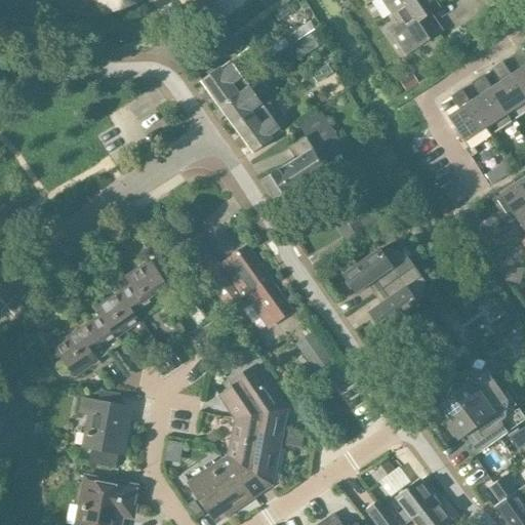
[(95,0),(103,16),(145,0),(95,0)]
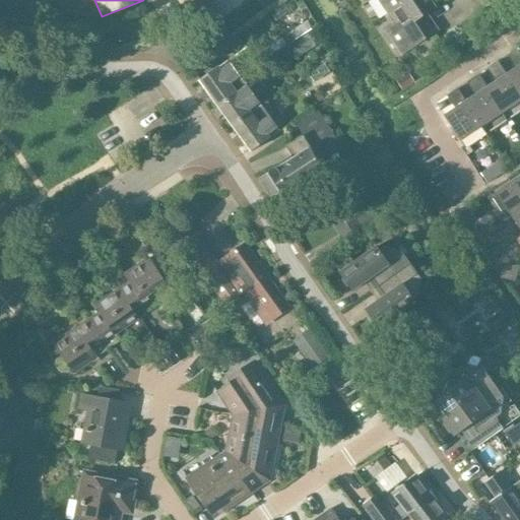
[(178,0),(189,17),(209,6),(206,0),(178,0)]
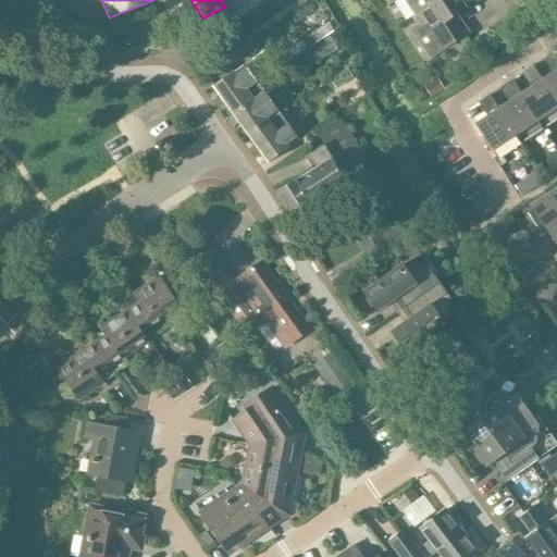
[(429,57),(467,32),(455,14),(465,8),(459,0),(406,0),(424,25),(412,33),(429,57)]
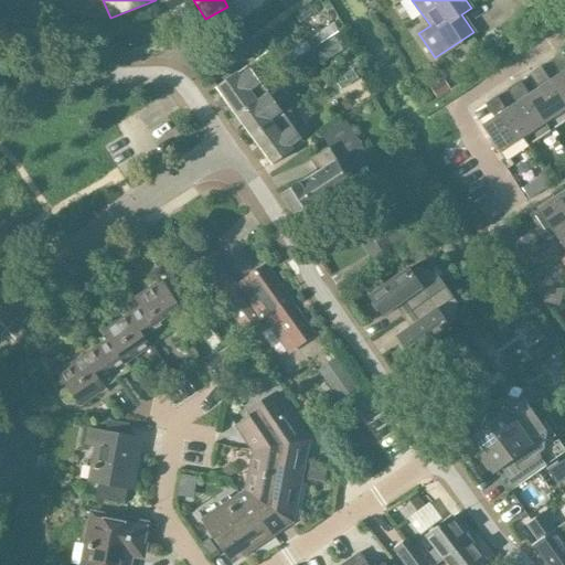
[(253,59),(266,50),(264,46),(269,42),(264,33),(257,38),(258,40),(246,48),(247,49),(228,63),(233,67),(249,54),(253,59)]
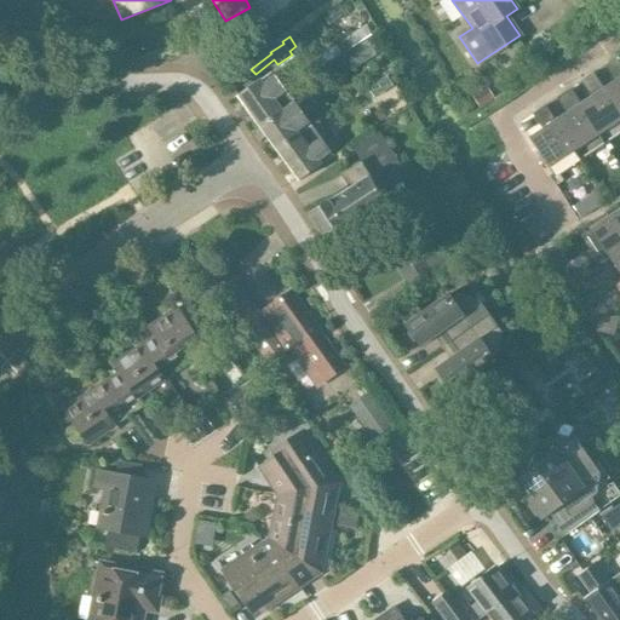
[(374,36),(363,44),(372,57),(383,50),(374,36)]
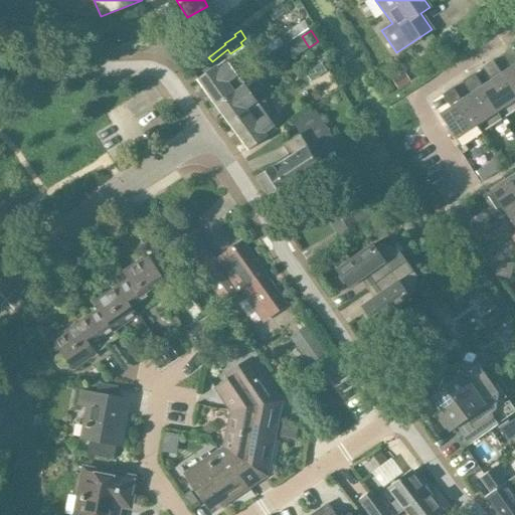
[(514,95),(514,48),(514,47),(506,52),(514,64),(514,65),(502,74),(514,95)]
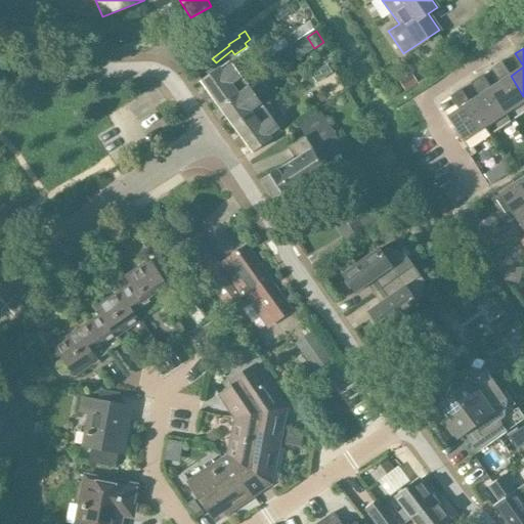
[(523,113),(523,96),(511,76),(501,62),(495,67),(504,81),(490,89),(490,90),(511,122),(515,127),(518,125),(514,120),(523,113)]
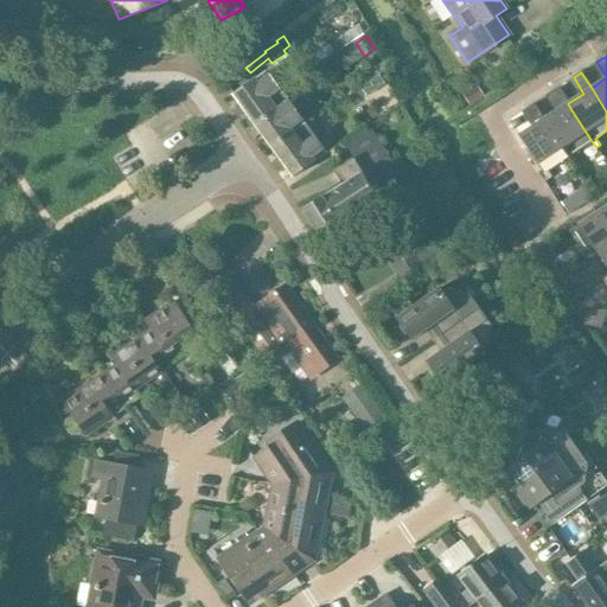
[(278,109),(288,101),(269,75),(259,83),(256,80),(234,96),(240,103),(232,109),(237,117),(246,112),(255,125),(253,127),(257,125),(256,123),(278,109)]
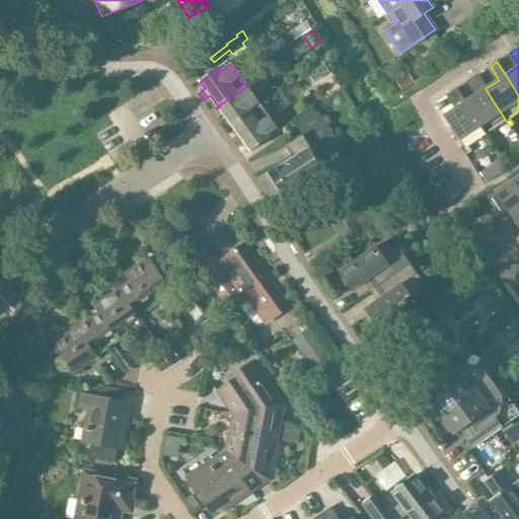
[(465,101),(486,134),(486,135),(490,140),(493,138),(489,132),(506,121),(486,89),(486,88),(476,75),(472,78),(469,79),(478,93),(471,98),(465,101)]
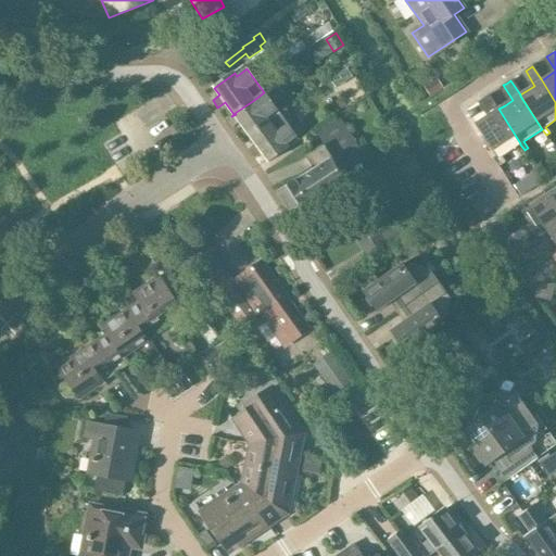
[(249,135),(278,112),(264,92),(254,100),(235,113),(236,114),(231,116),(227,119),(232,127),(239,122),(249,135)]
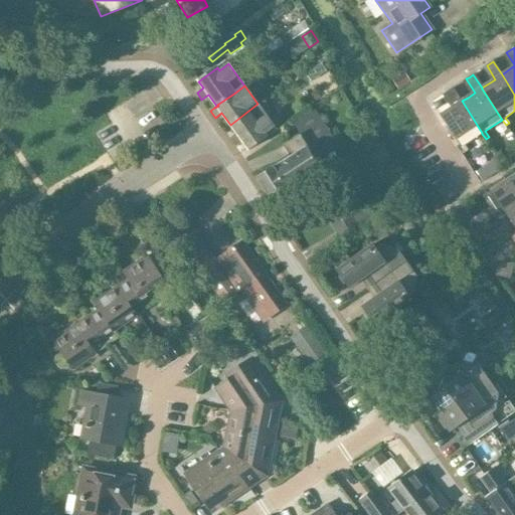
[(455,106),(441,115),(465,152),(468,150),(465,145),(482,134),(482,133),(462,101),(460,98),(453,88),(446,93),(450,98),(455,106)]
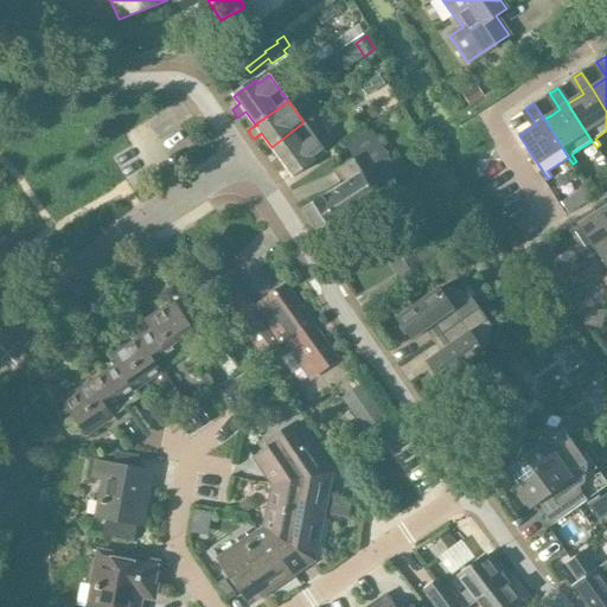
[(272,165),(278,172),(286,166),(293,176),(326,152),(315,138),(321,133),(311,119),(305,123),(304,122),(272,147),(280,159),(272,165)]
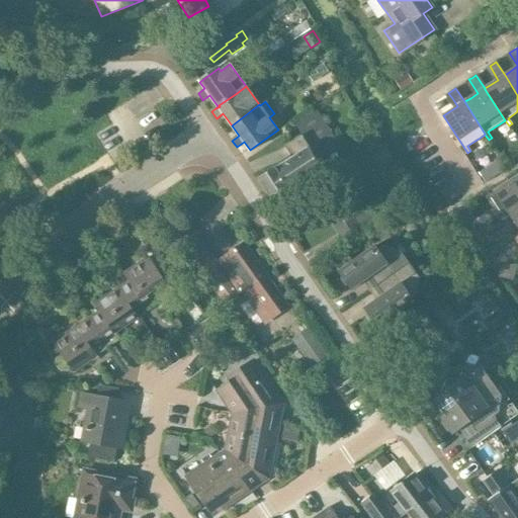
[(317,160),(338,146),(315,110),(293,124),(300,135),(283,147),(290,157),(258,178),(274,202),(324,169),(317,160)]
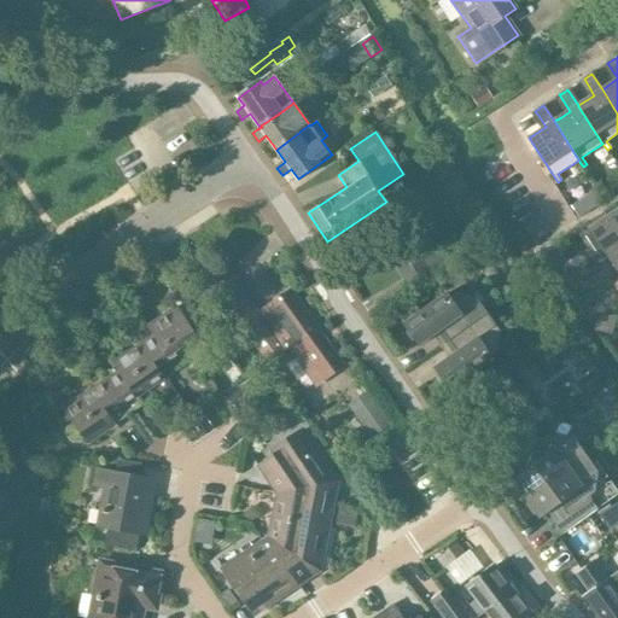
[(606,254),(617,245),(617,209),(584,232),(600,257),(606,254)]
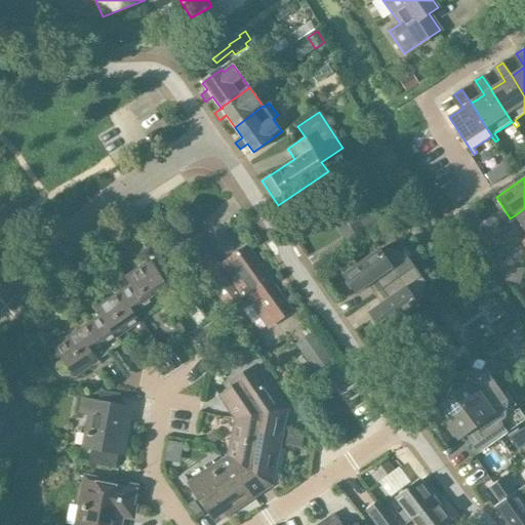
[(330,215),(348,243),(378,225),(361,198),(348,204),(330,215)]
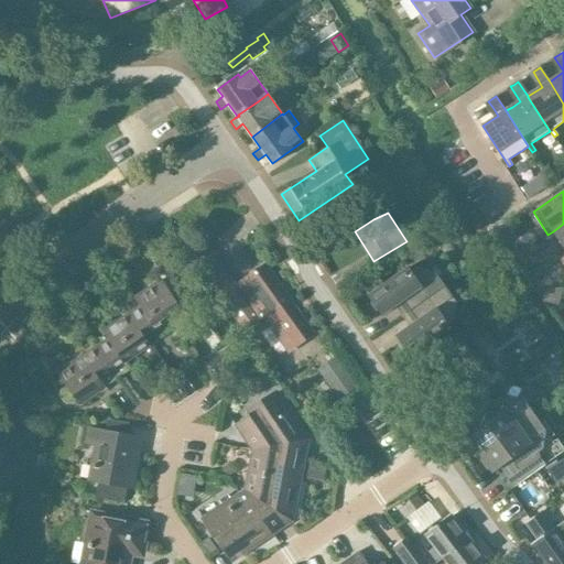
[(563,247),(563,224),(553,231),(563,247)]
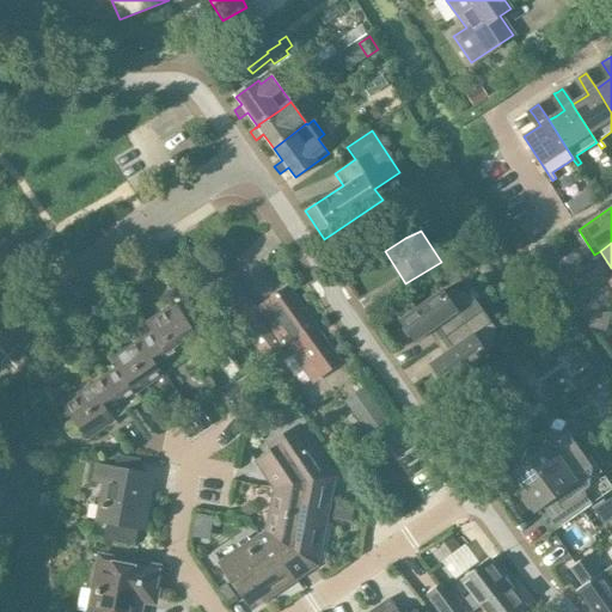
[(565,281),(569,263),(561,262),(557,280),(565,281)]
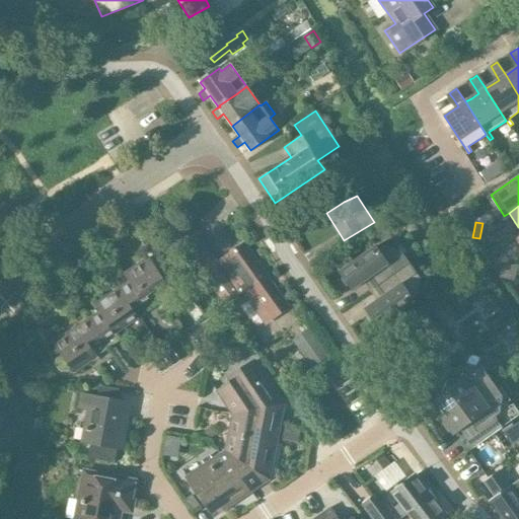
[(488,240),(491,225),(483,223),(479,238),(488,240)]
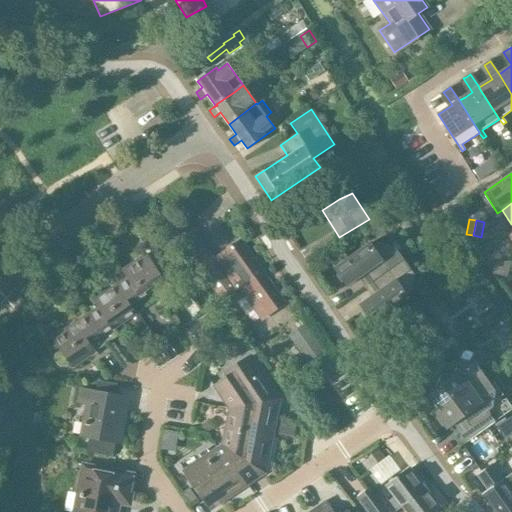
[(189,221),(174,232),(181,241),(196,230),(189,221)]
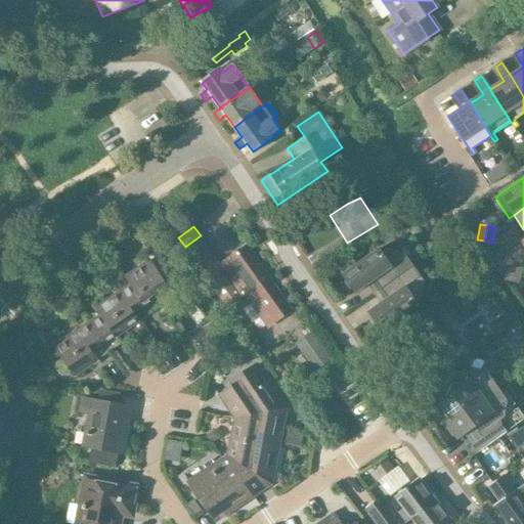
[(147,232),(139,237),(146,248),(154,243),(147,232)]
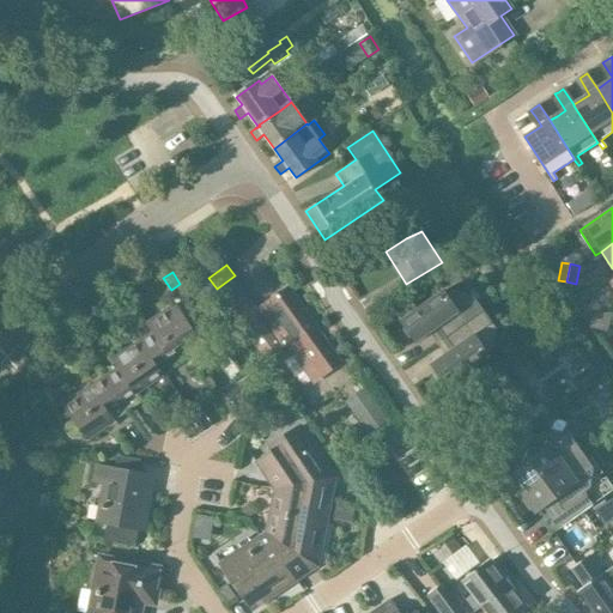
[(438,345),(484,311),(463,283),(447,295),(444,291),(401,321),(406,328),(404,331),(410,338),(412,335),(417,343),(436,329),(443,340),(437,344),(438,345)]
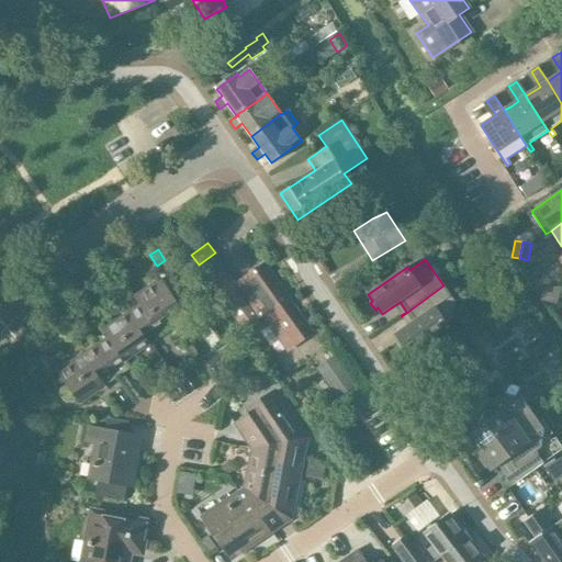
[(238,296),(260,325),(265,322),(288,353),(315,333),(265,263),(235,285),(242,294),(238,296)]
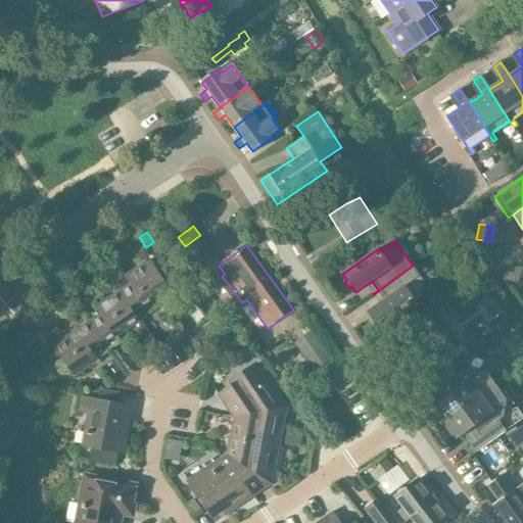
[(133,315),(156,298),(165,313),(180,303),(150,259),(125,277),(130,284),(117,292),(133,315)]
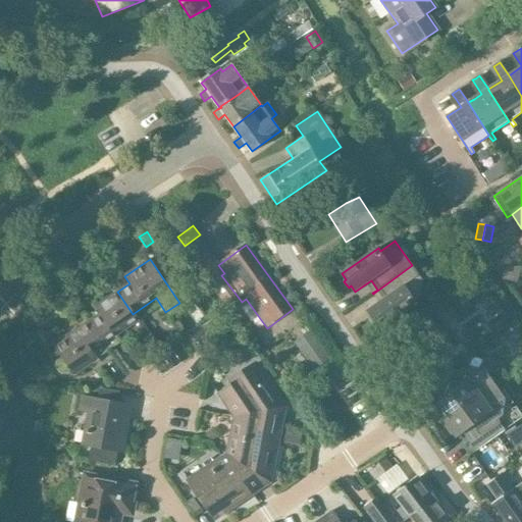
[(510,280),(513,265),(505,264),(502,279),(510,280)]
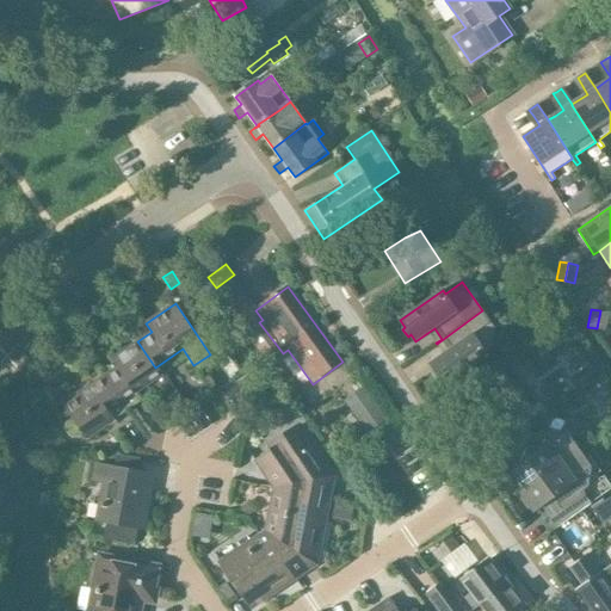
[(482,310),(437,344),(443,340),(450,351),(431,364),(436,371),(433,372),(438,380),(440,378),(445,386),(488,355),(487,352),(504,340),(482,310)]
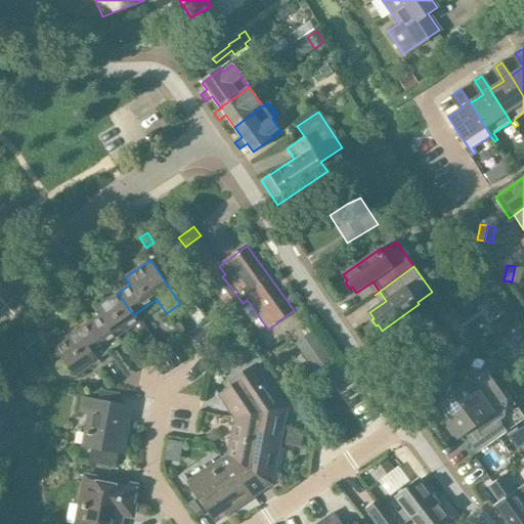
[(519,284),(523,267),(515,266),(512,281),(519,284)]
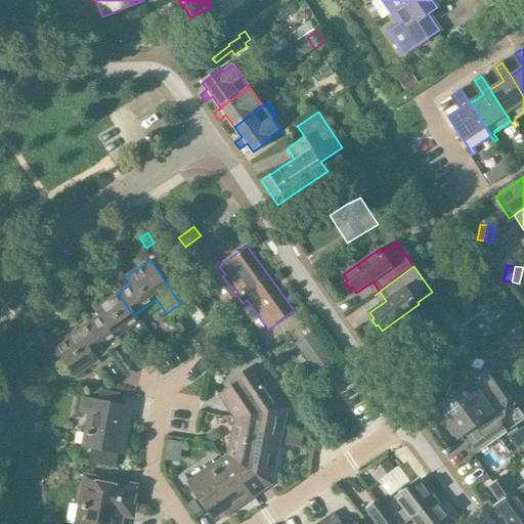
[(229,312),(243,303),(222,276),(210,285),(229,312)]
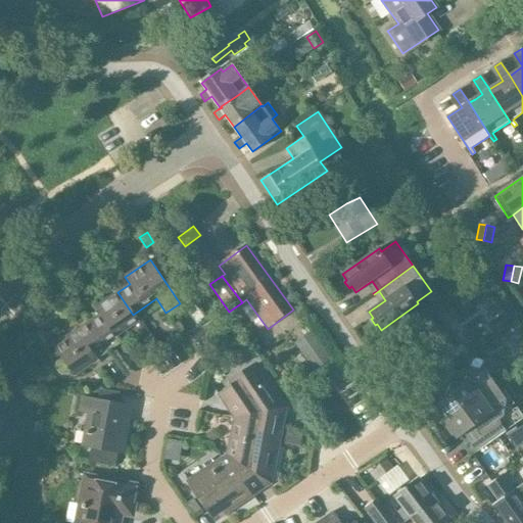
[(138,322),(133,315),(117,292),(95,307),(100,315),(90,322),(109,351),(121,343),(116,336),(138,322)]
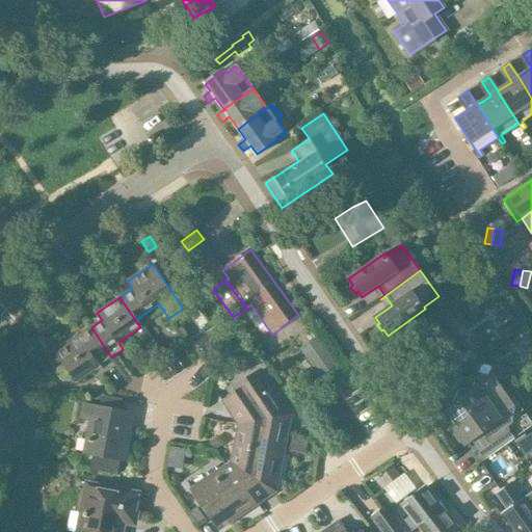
[(510,320),(499,328),(505,338),(516,329),(510,320)]
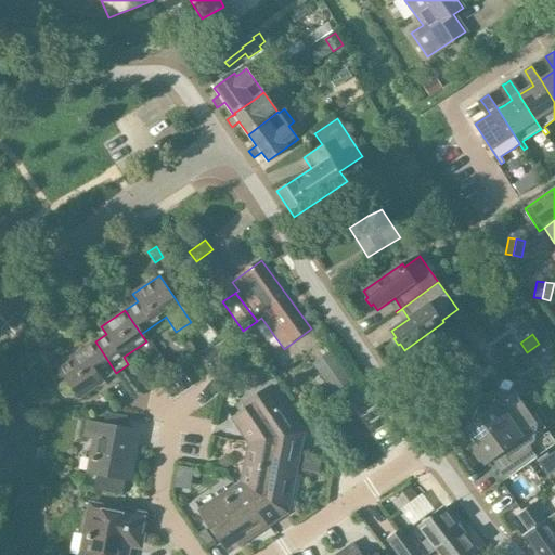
[(78,399),(116,373),(95,341),(56,368),(66,381),(61,384),(60,390),(64,397),(69,398),(75,394),(78,399)]
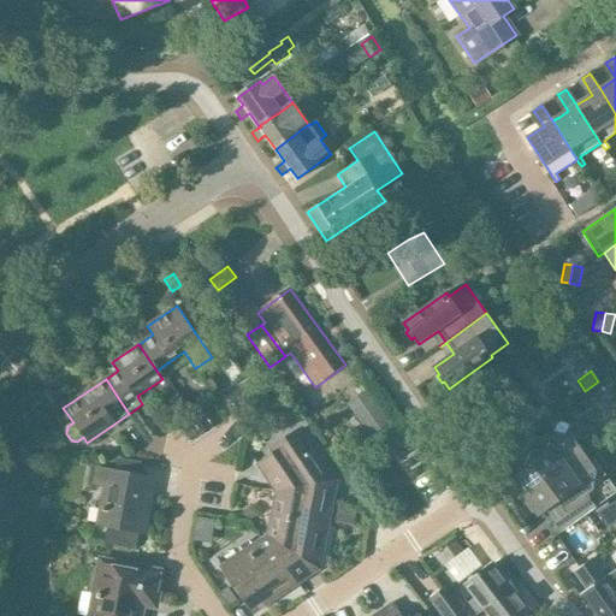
[(543,404),(527,381),(514,391),(508,381),(478,403),(501,436),(531,415),(529,414),(543,404)]
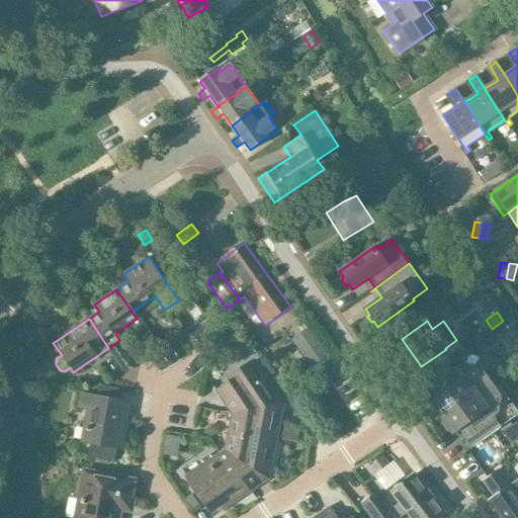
[(33,326),(22,326),(22,337),(33,337),(33,326)]
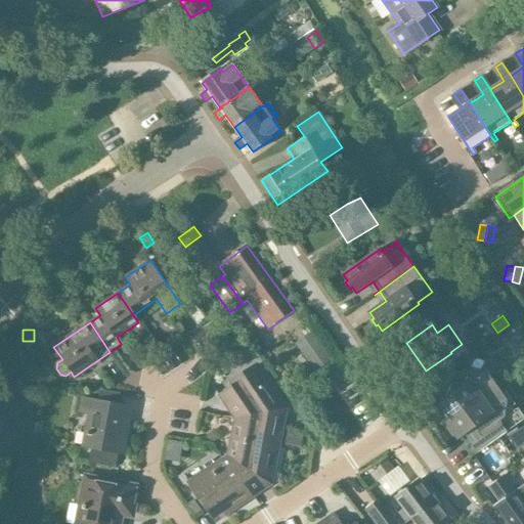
[(445,422),(497,386),(479,361),(465,370),(463,368),(442,383),(449,393),(433,404),(437,409),(435,410),(440,419),(442,418),(445,422)]
